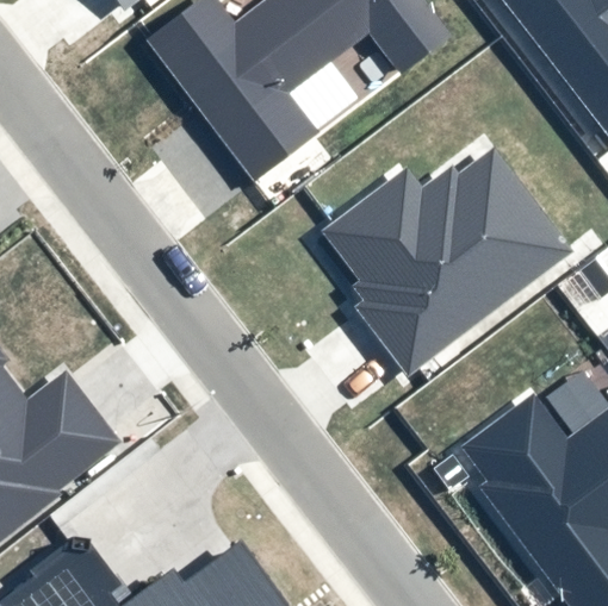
[(116,0),(124,11),(137,0),(116,0)]
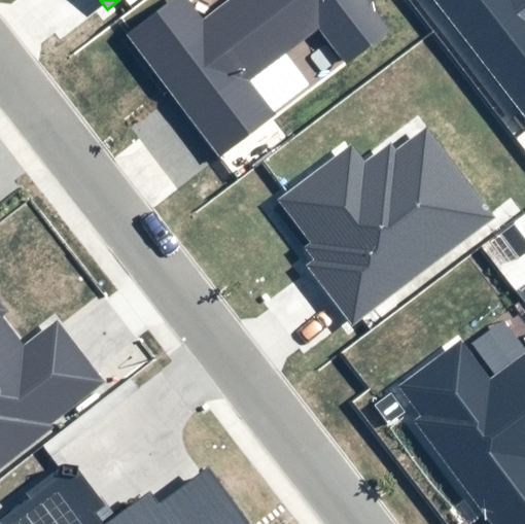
[(229,0),(204,20),(187,0),(175,0),(129,36),(221,156),(276,114),(249,78),(318,26),(347,62),(390,29),(368,0),(229,0)]
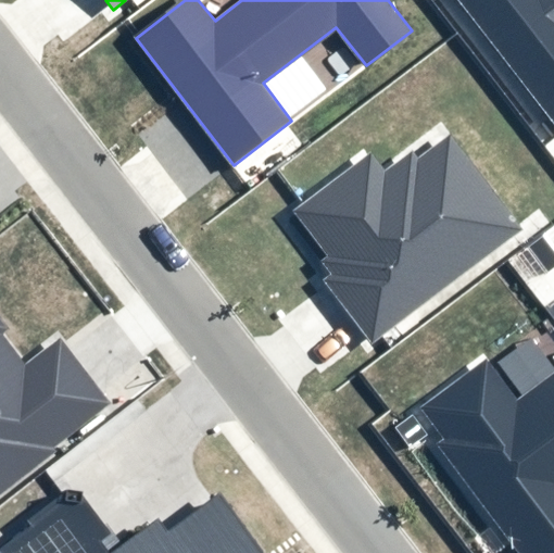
[(460,0),(553,118),(553,0),(460,0)]
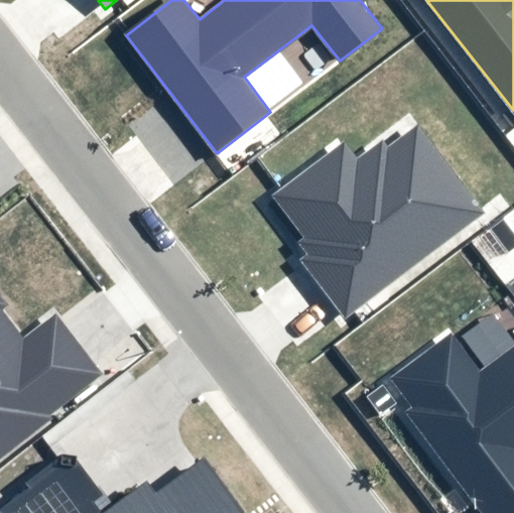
[(342,138),(270,191),(305,238),(299,242),(309,254),(301,259),(345,317),(485,213),(419,125),(387,148),(381,140),(357,158),(342,138)]
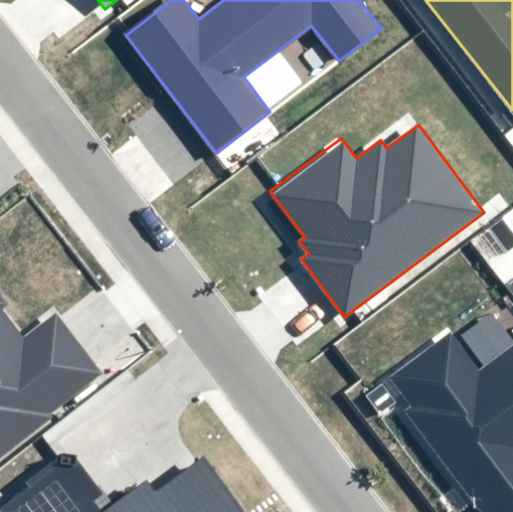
[(0,459),(54,417),(51,412),(102,374),(57,316),(26,341),(2,311),(11,304),(0,289),(0,459)]
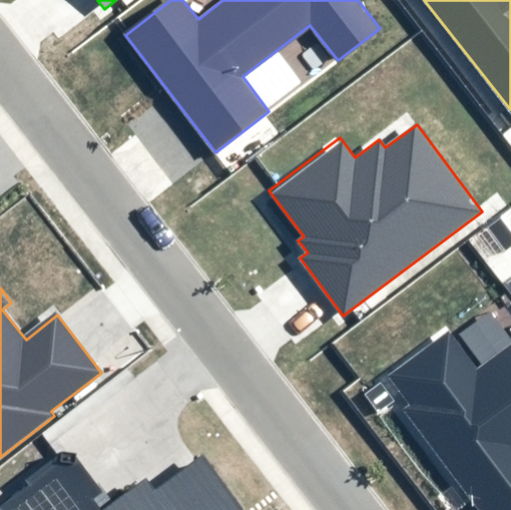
[(510,344),(477,369),(449,332),(390,376),(412,404),(404,410),(479,509),(510,509),(510,344)]
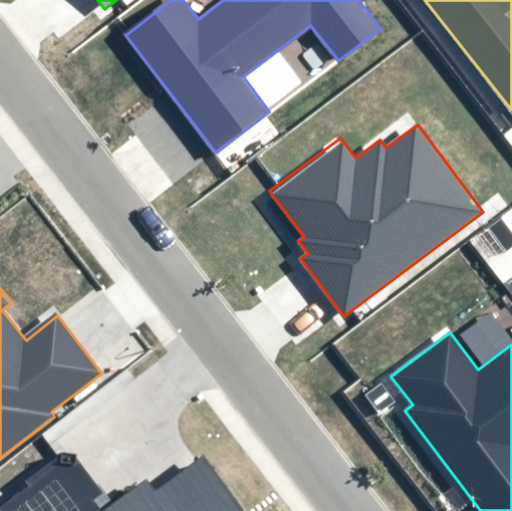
[(246,510),(203,454),(153,492),(144,480),(111,504),(73,454),(0,508),(0,510),(246,510)]
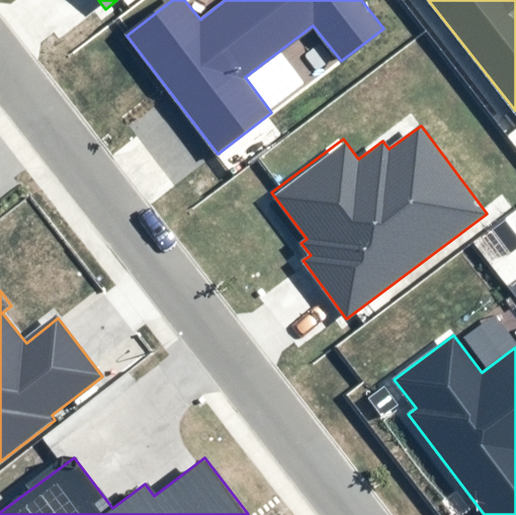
All buildings are outlined.
